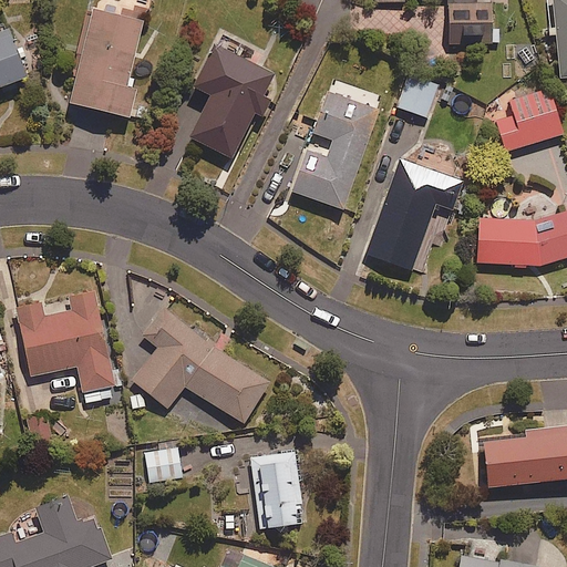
[(375,0),(375,2),(404,2),(404,0),(449,0),(449,42),(501,42),(501,27),(495,27),(495,0),(375,0)]
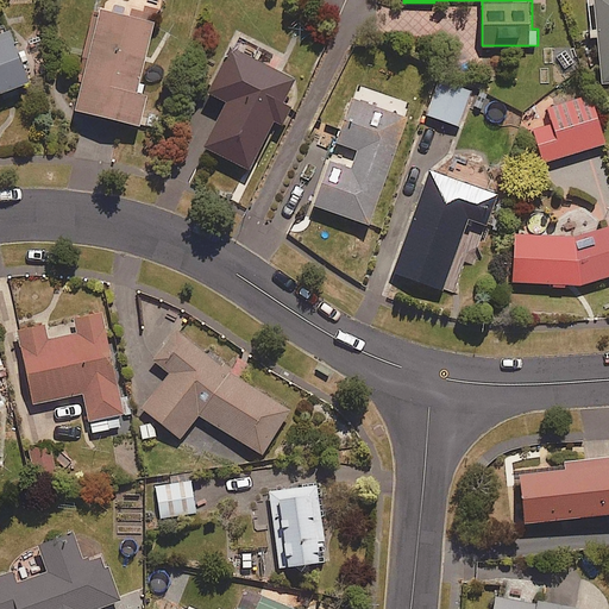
[(608,0),(592,0),(601,85),(608,82),(608,0)]
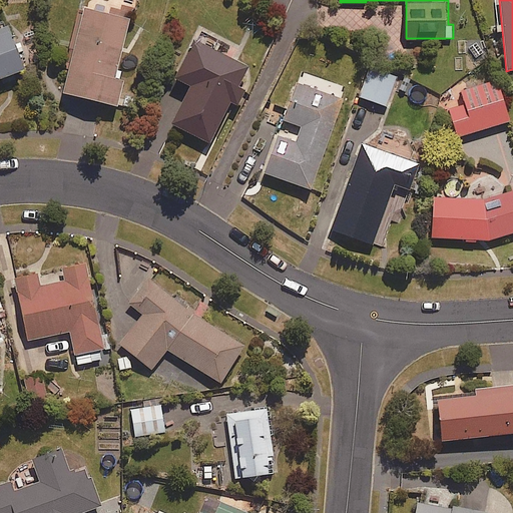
[(117,76),(132,18),(85,6),(63,90),(120,105),(127,79),(117,76)]
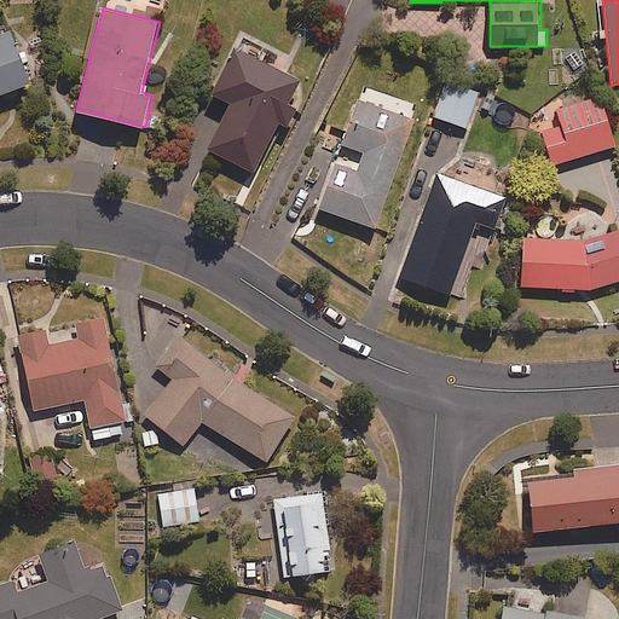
[(0,94),(33,82),(11,28),(0,32),(0,94)]
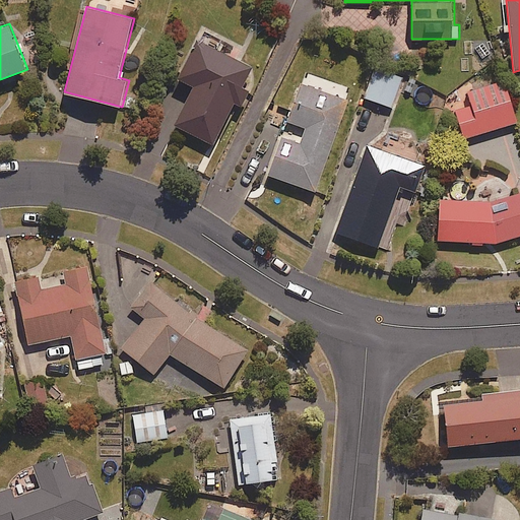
[(241,61),(247,49),(203,26),(178,78),(195,86),(176,125),(214,145),(236,103),(243,107),(251,90),(244,86),(254,67),(241,61)]
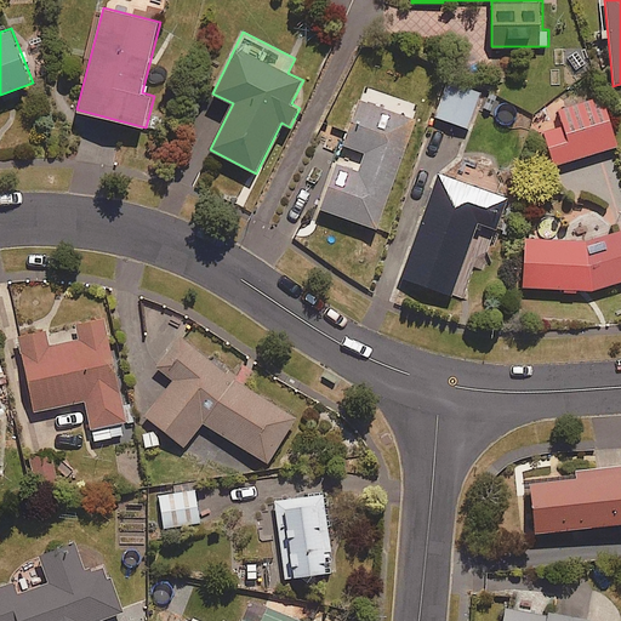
[(436,117),(469,129),(483,90),(449,79),(436,117)]
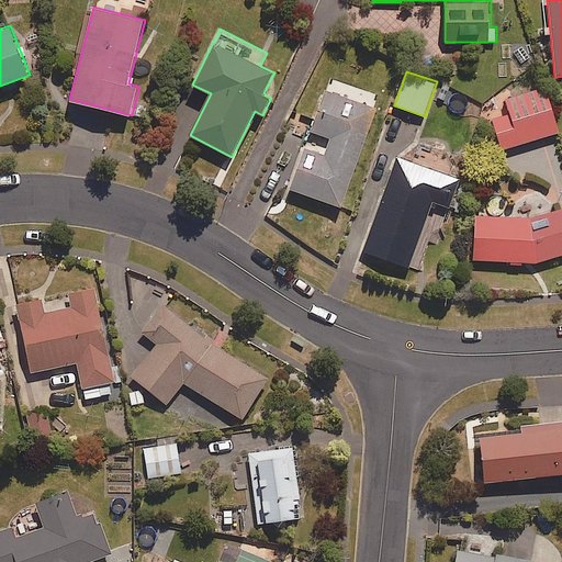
[(547,87),(487,104),(501,149),(560,132),(547,87)]
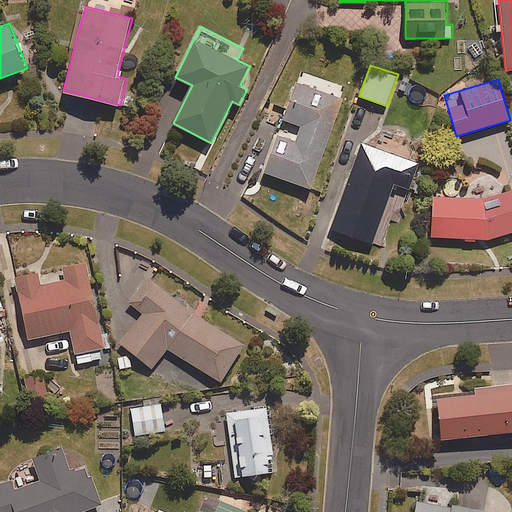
[(266,172),(311,188),(344,98),(299,82),(266,172)]
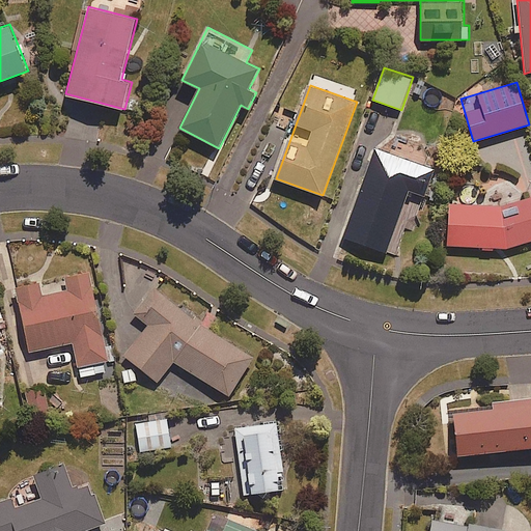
[(410,191),(426,196),(436,169),(374,148),(350,221),(394,235),(410,191)]
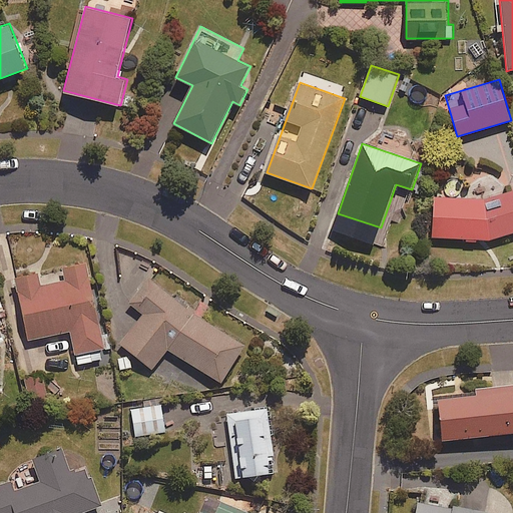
[(512,233),(512,190),(479,197),(434,197),(435,239),(464,238),(464,243),(478,243),(478,241),(478,239),(500,237),(505,236),(512,233)]
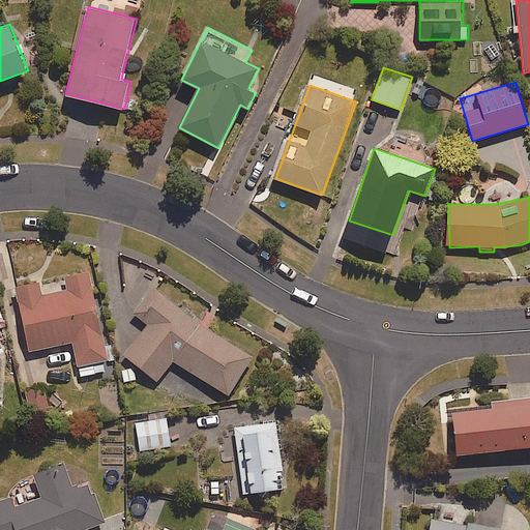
[(43,281),(16,287),(29,352),(74,343),(80,376),(106,371),(104,362),(110,360),(91,271),(67,276),(67,281),(45,285),(43,281)]
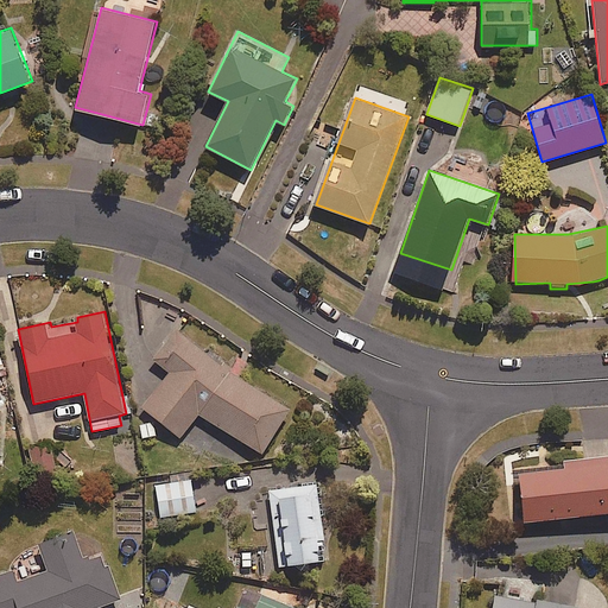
[(227,371),(184,343),(144,409),(184,435),(198,413),(264,454),(291,410),(227,371)]
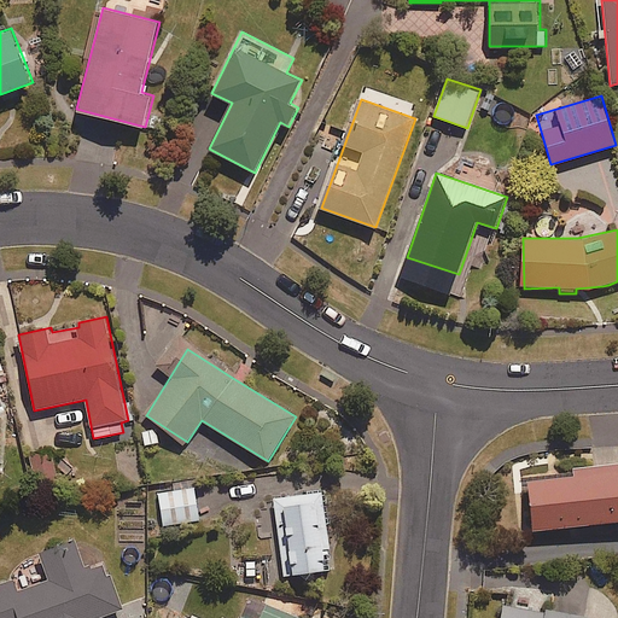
[(162,426),(144,426),(144,448),(162,448),(162,426)]
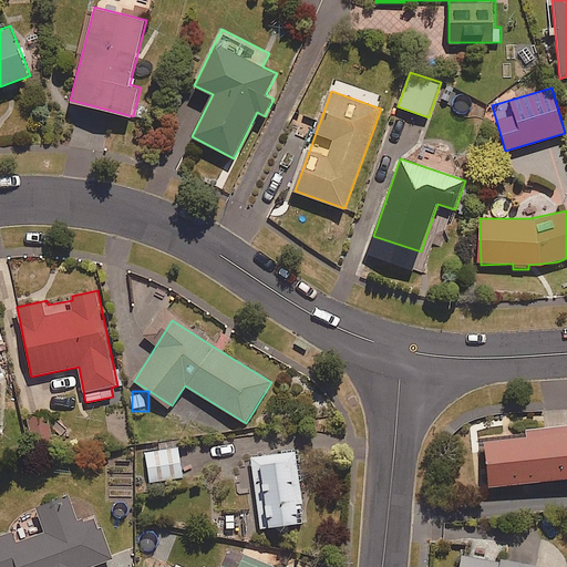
[(28,418),(32,436),(48,433),(44,414),(28,418)]
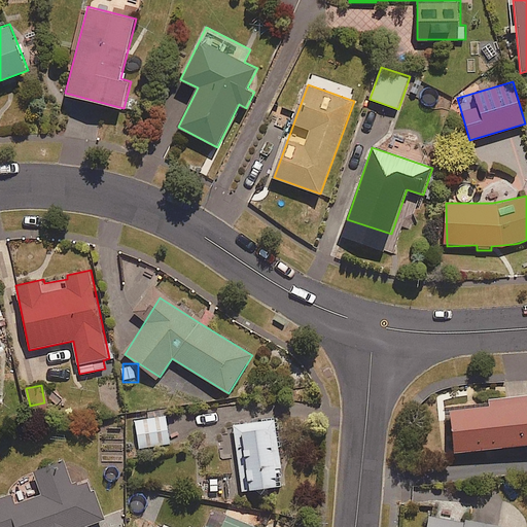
[(492,407),(452,411),(457,453),(526,445),(526,396),(491,400),(492,407)]
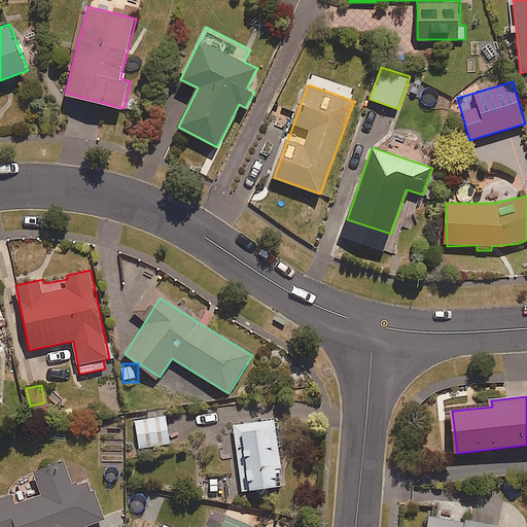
[(167,416),(135,420),(138,448),(170,444),(167,416)]
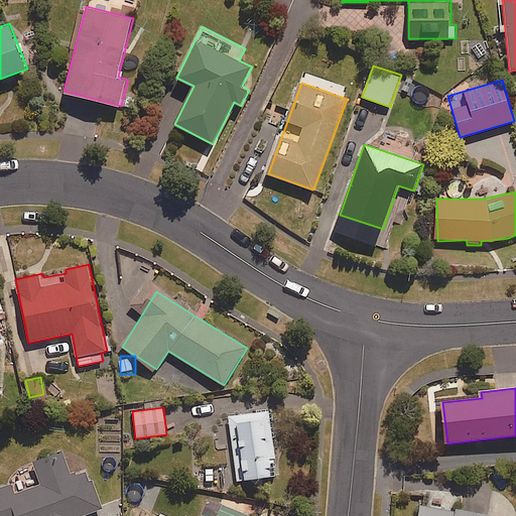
[(275,479),(270,412),(229,414),(233,482),(275,479)]
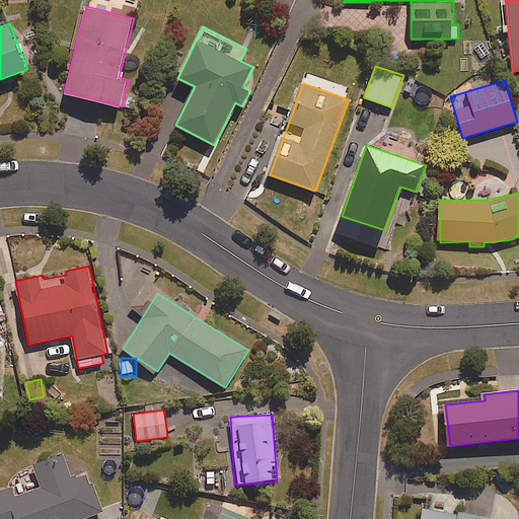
[(83,518),(105,512),(90,470),(73,475),(65,453),(33,464),(42,486),(16,495),(12,485),(0,489),(0,518),(83,518)]
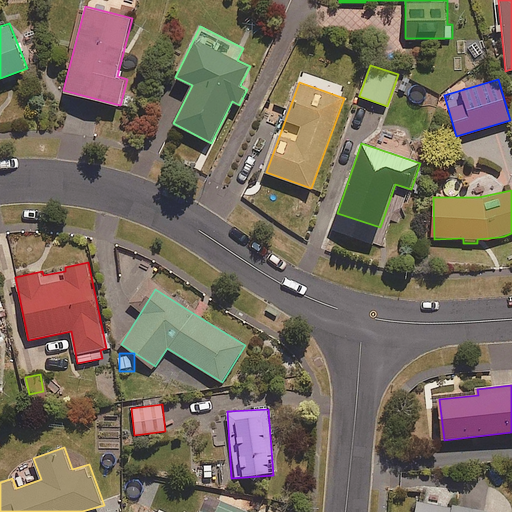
[(481,511),(450,505),(451,498),(430,494),(428,504),(418,502),(416,511),(481,511)]
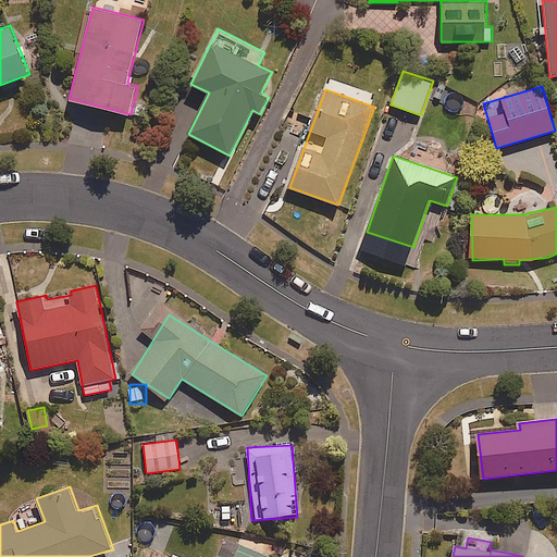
[(272,556),(242,544),(235,556),(229,556),(217,552),(214,556),(272,556)]
